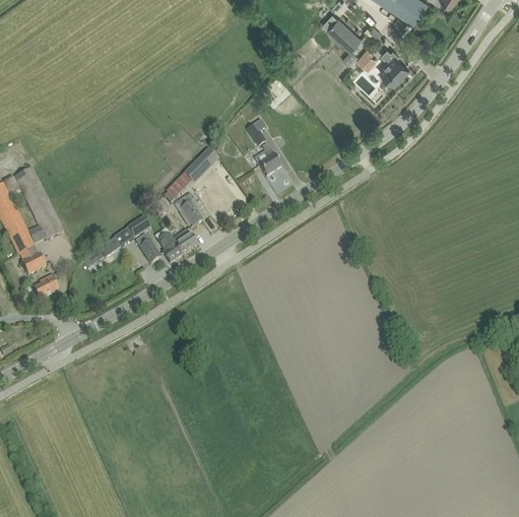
[(379,0),(413,22),(427,2),(424,0),(379,0)]
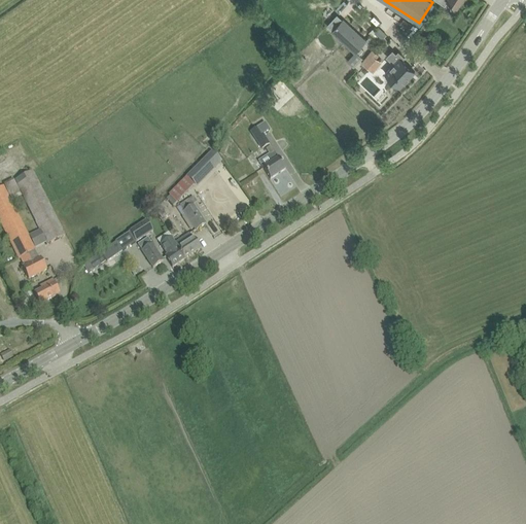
[(331,28),(354,49),(355,48),(363,39),(364,38),(342,16),(331,28)]
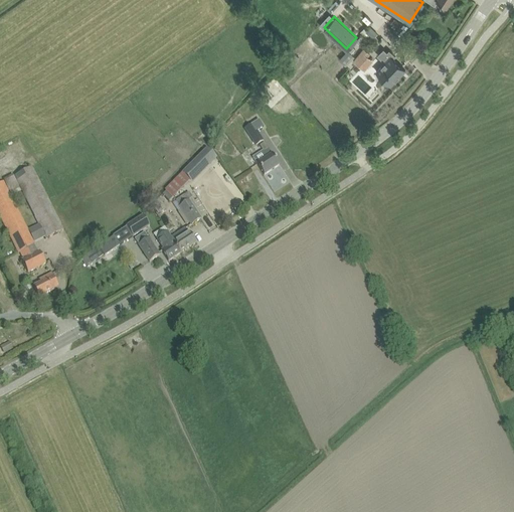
[(365,30),(368,32),(370,34),(375,30),(370,25),(365,30)]
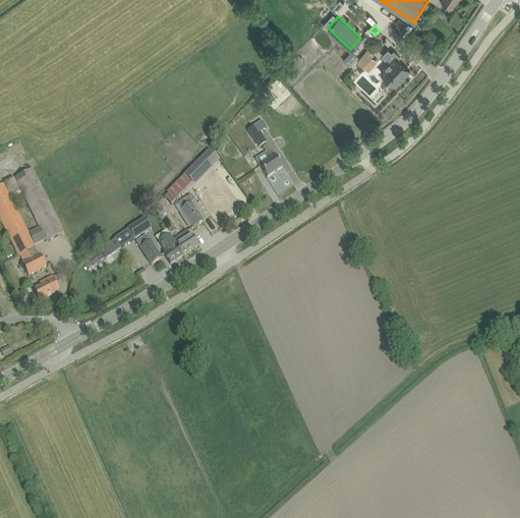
[(360,38),(359,39),(362,43),(372,33),(369,31),(368,30),(365,34),(364,33),(360,38)]
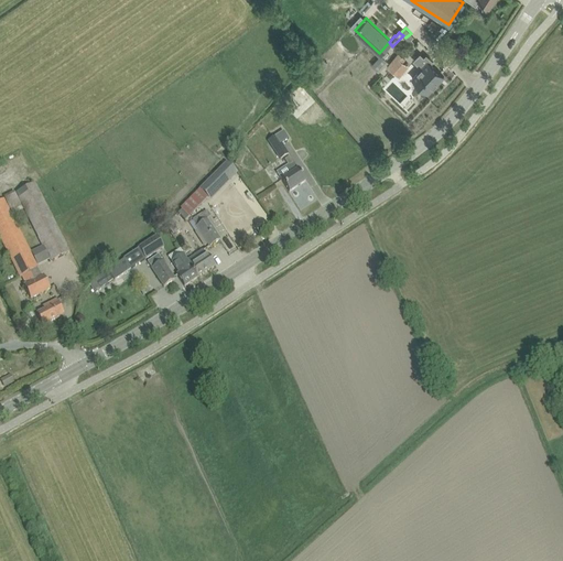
[(398,50),(386,64),(399,75),(409,64),(402,58),(404,56),(398,50)]
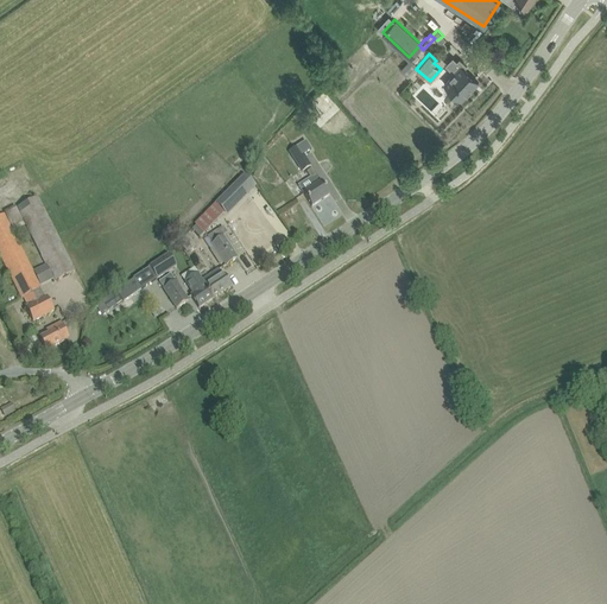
[(409,57),(399,67),(408,74),(418,63),(410,56),(409,57)]
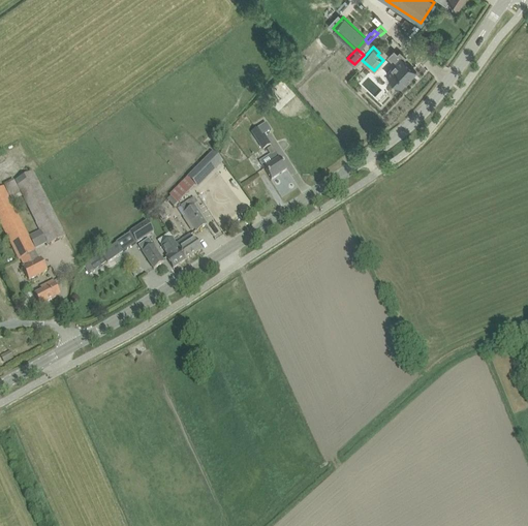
[(395,61),(385,70),(400,85),(415,69),(403,57),(405,55),(399,50),(397,52),(393,49),(387,55),(395,61)]
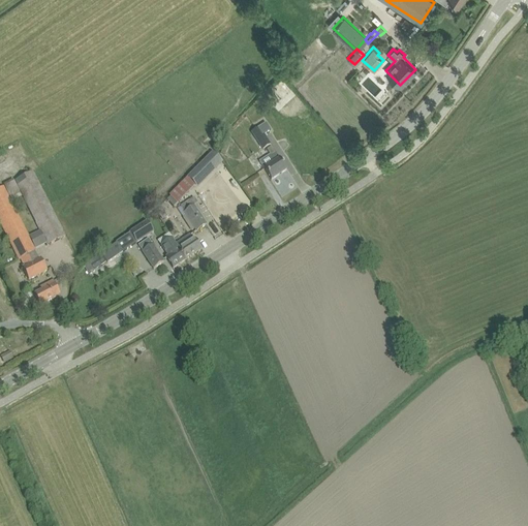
[(258,124),(250,129),(261,147),(269,142),(262,131),(269,127),(265,120),(258,124)]
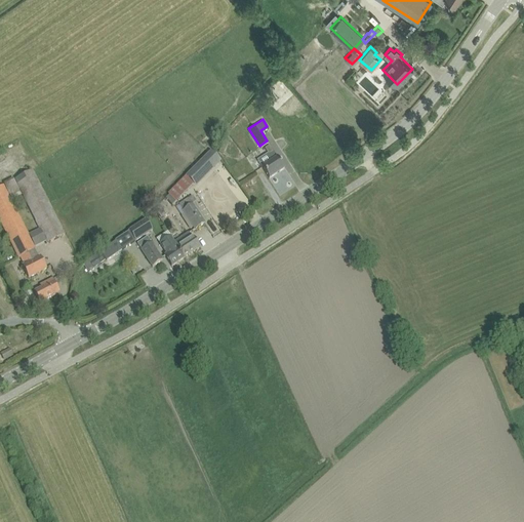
[(267,151),(268,153),(273,150),(269,143),(264,146),(267,151)]
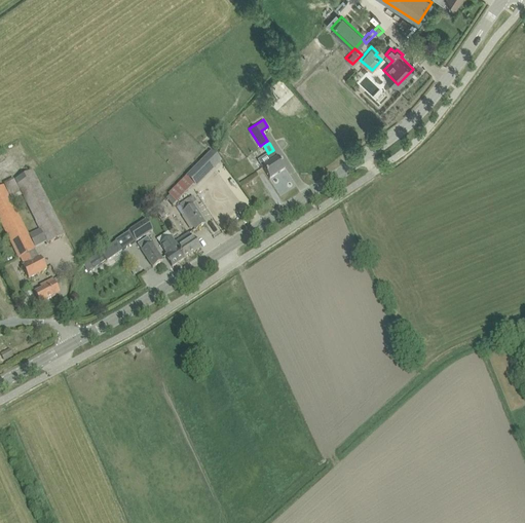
[(267,151),(257,158),(268,176),(284,166),(273,150),(268,153),(267,151)]
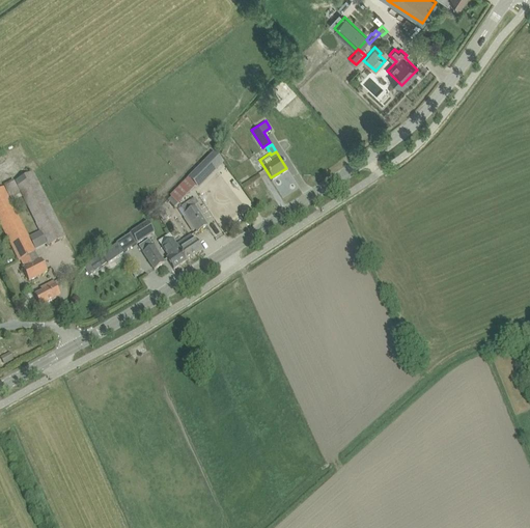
[(212,153),(193,171),(189,175),(197,185),(221,161),(212,153)]
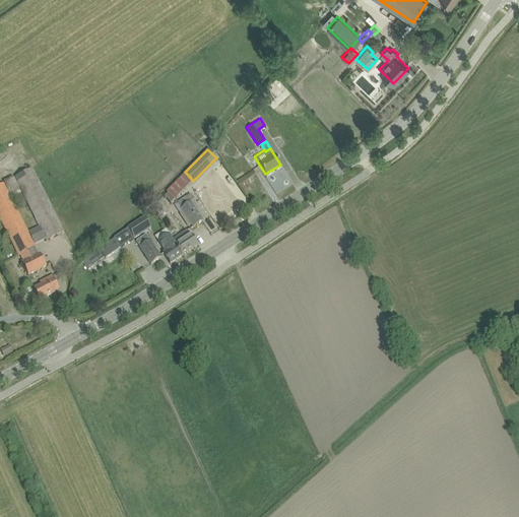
[(13,175),(46,239),(63,230),(30,167),(13,175)]
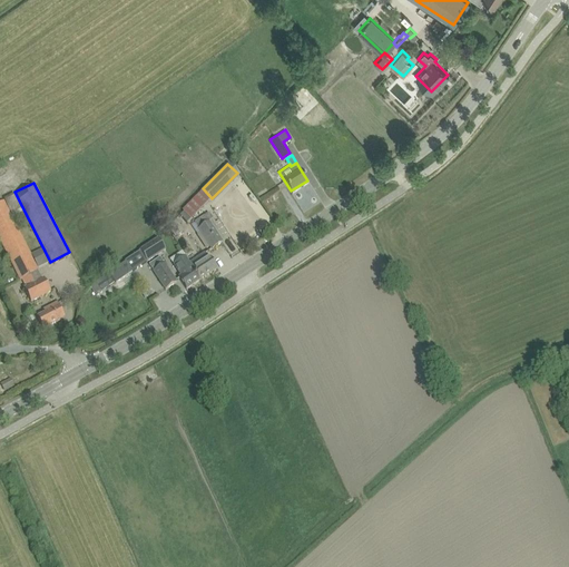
[(2,195),(11,214),(22,208),(13,191),(2,195)]
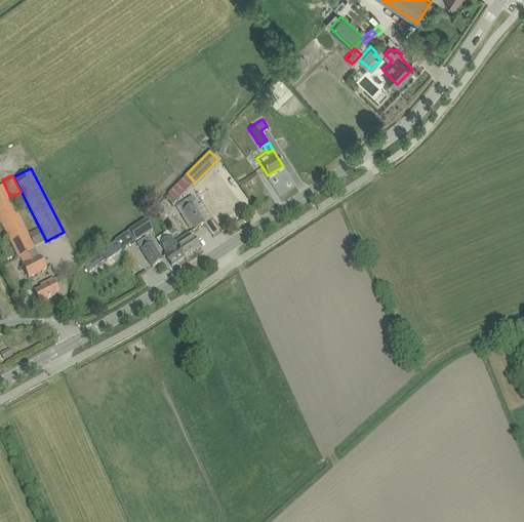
[(170,203),(192,182),(186,175),(164,196),(170,203)]
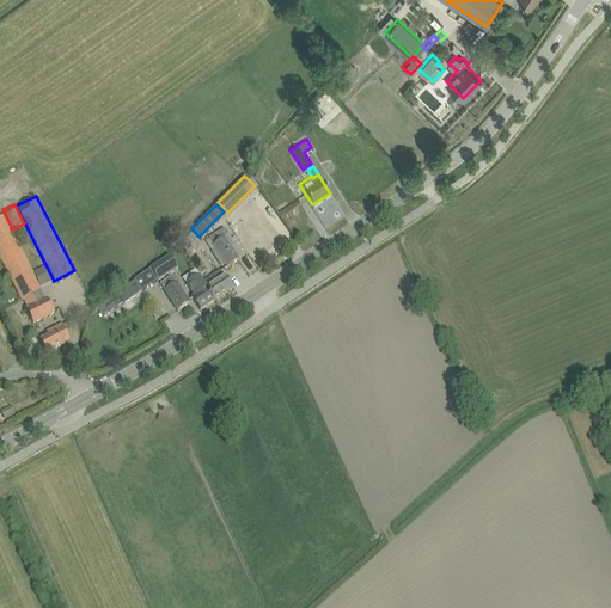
[(24,307),(26,311),(31,321),(53,309),(46,296),(43,298),(38,288),(40,287),(2,213),(0,213),(0,256),(20,298),(23,296),(28,306),(24,307)]
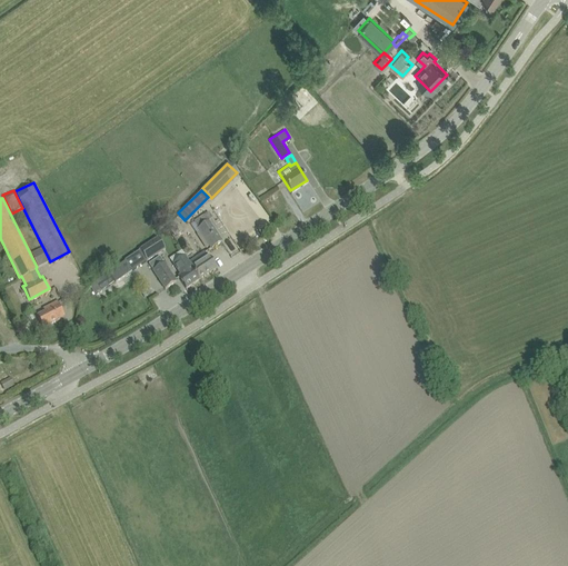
[(197,226),(210,246),(221,239),(208,219),(207,219),(207,218),(210,216),(207,210),(193,219),(198,226),(197,226)]
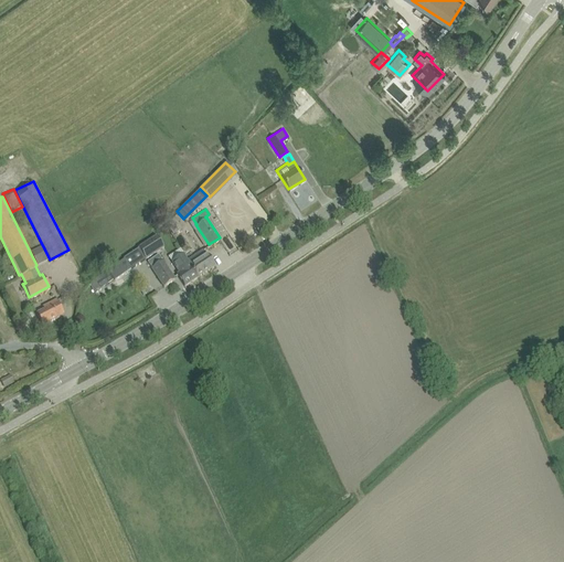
[(180,226),(172,214),(166,222),(171,231),(180,226)]
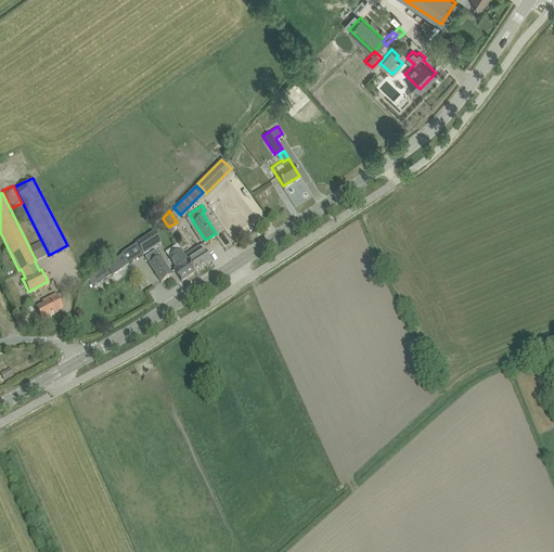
[(142,253),(160,240),(152,228),(126,246),(133,256),(141,251),(142,253)]
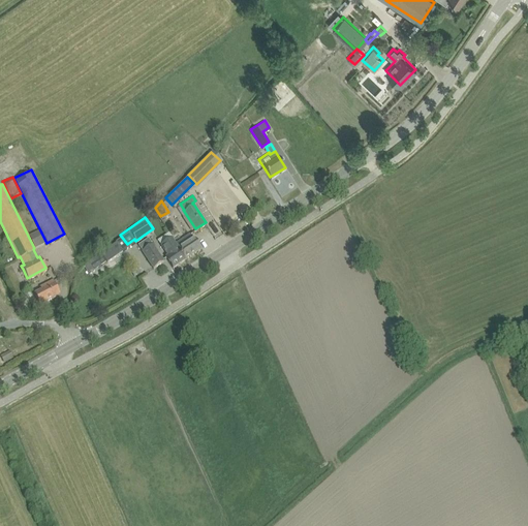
[(189,231),(174,242),(177,246),(177,247),(184,257),(200,247),(193,236),(191,237),(189,231)]
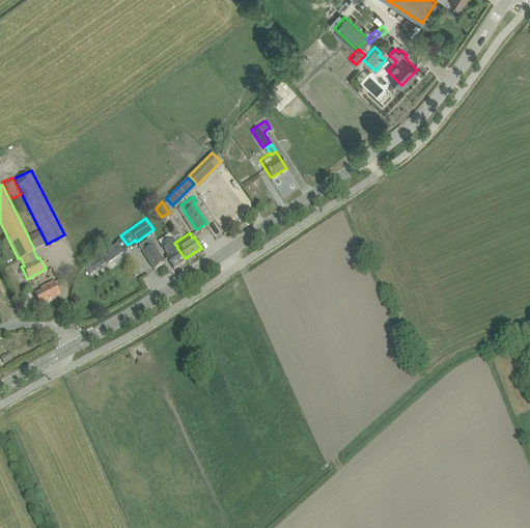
[(137,243),(152,268),(163,260),(147,237),(137,243)]
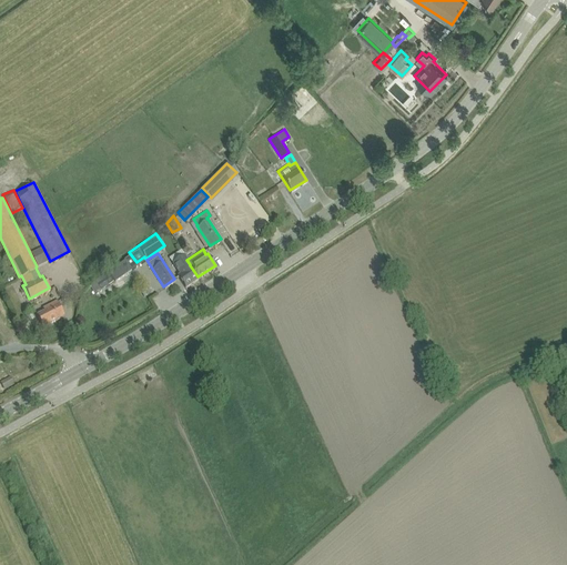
[(190,264),(186,260),(183,253),(171,261),(179,272),(176,274),(184,285),(198,276),(190,265),(190,264)]
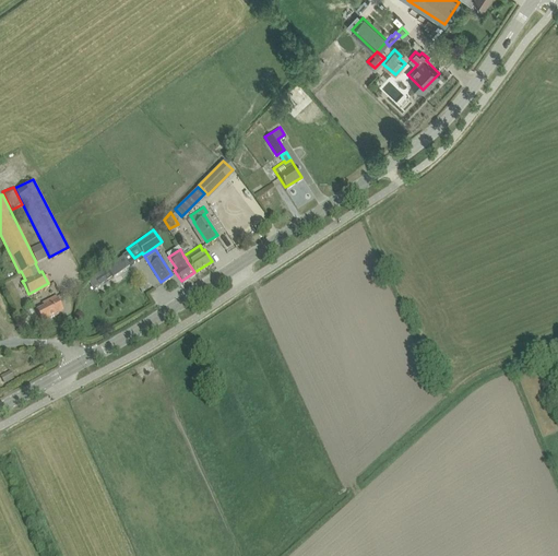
[(111,274),(128,264),(120,253),(102,267),(93,273),(99,282),(111,274)]
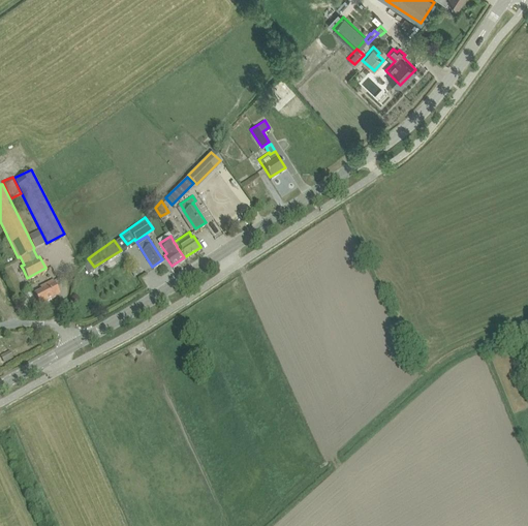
[(33,291),(38,302),(58,292),(52,279),(39,285),(40,288),(33,291)]
